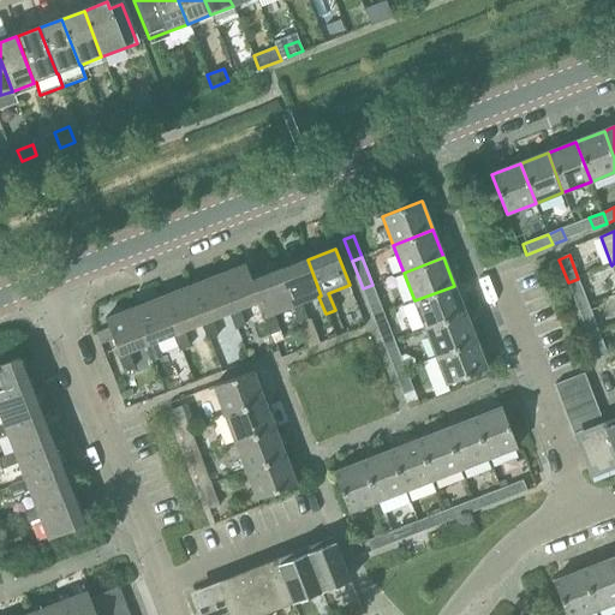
[(308,260),(279,270),(293,308),(291,308),(297,324),(299,323),(309,348),(320,344),(310,320),(308,321),(300,304),(318,297),(321,296),(308,260)]
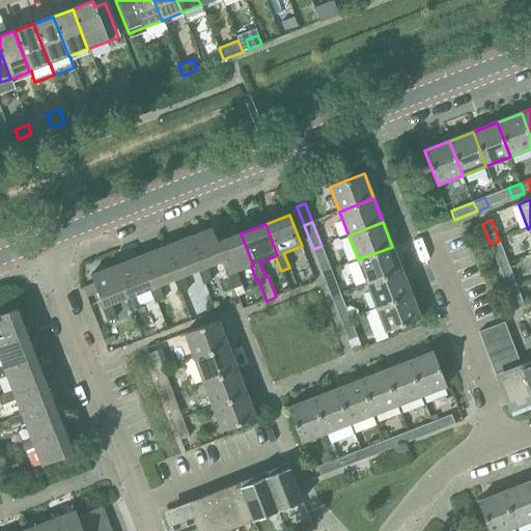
[(213,228),(188,238),(200,270),(198,271),(203,284),(212,281),(206,267),(224,260),(218,242),(213,228)]
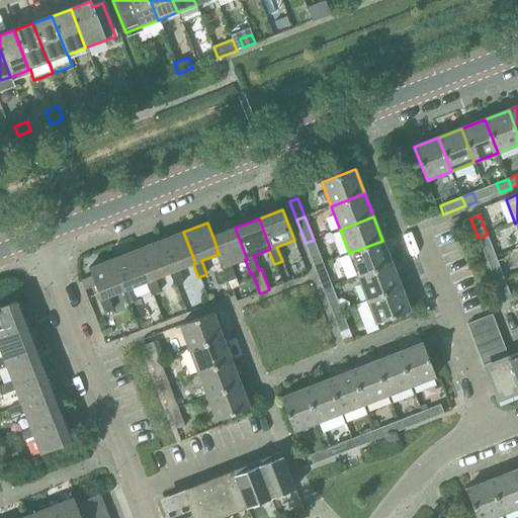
[(235,228),(212,236),(219,254),(224,266),(222,267),(228,281),(236,278),(231,265),(245,259),(247,259),(235,228)]
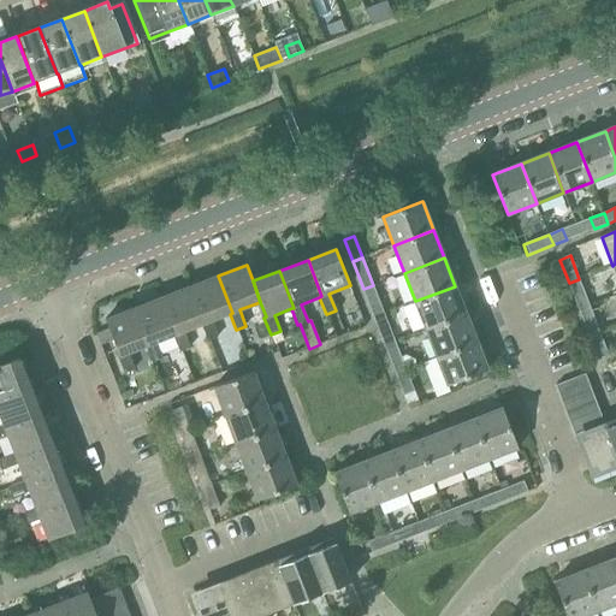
[(218,276),(189,286),(205,324),(202,324),(208,341),(218,337),(212,320),(230,314),(232,313),(218,276)]
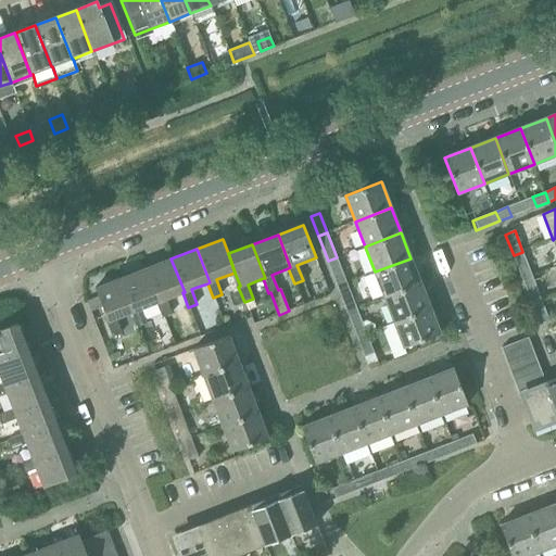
[(522,252),(514,255),(518,268),(528,264),(522,252)]
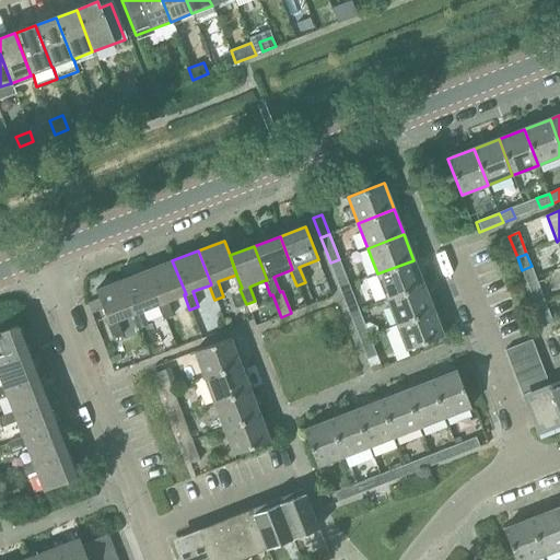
[(340,288),(349,284),(339,259),(330,263),(340,288)]
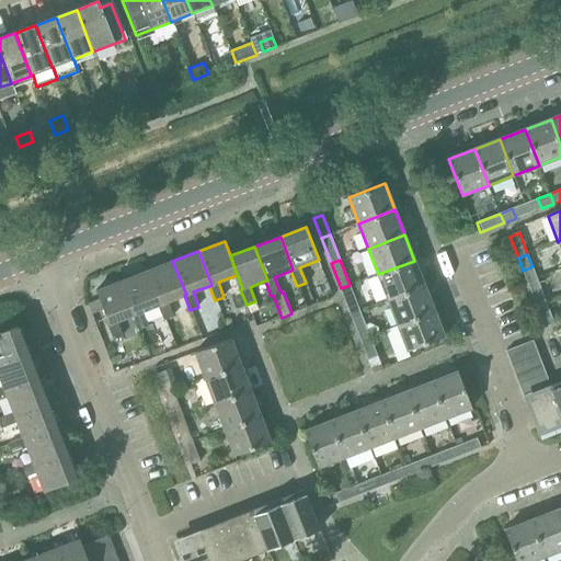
[(172,261),(148,271),(161,304),(158,305),(164,320),(165,320),(173,317),(168,301),(184,295),(186,295),(172,261)]
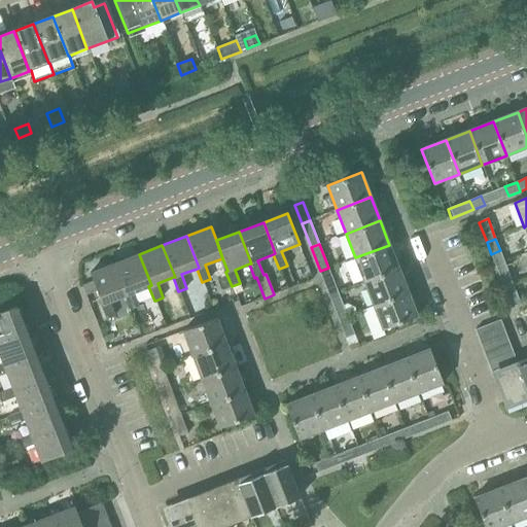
[(389,245),(355,257),(364,282),(398,269),(389,245)]
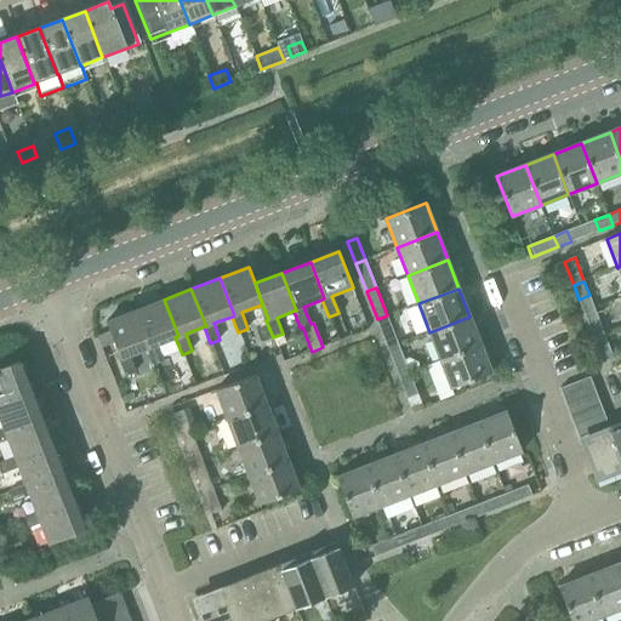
[(164,300),(135,311),(149,347),(147,348),(154,365),(164,362),(157,345),(175,337),(178,336),(164,300)]
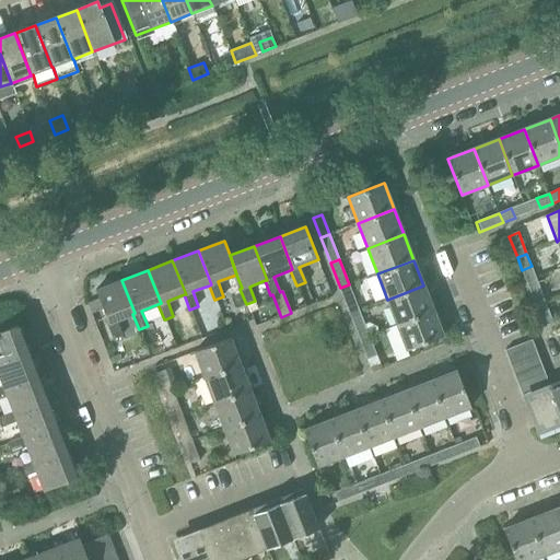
[(121,280),(96,290),(108,323),(107,324),(113,339),(123,336),(117,319),(132,314),(135,313),(121,280)]
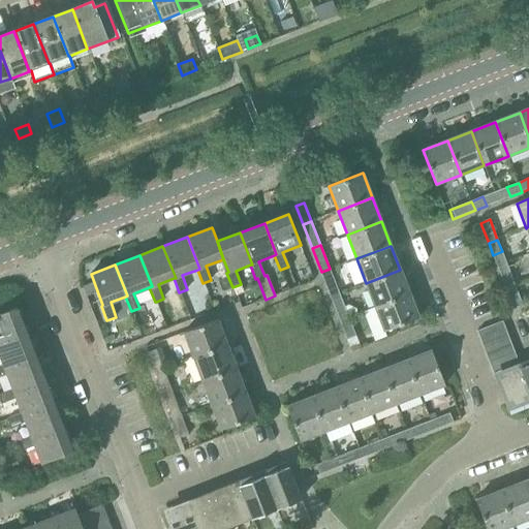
[(331,297),(340,293),(330,269),(321,272),(331,297)]
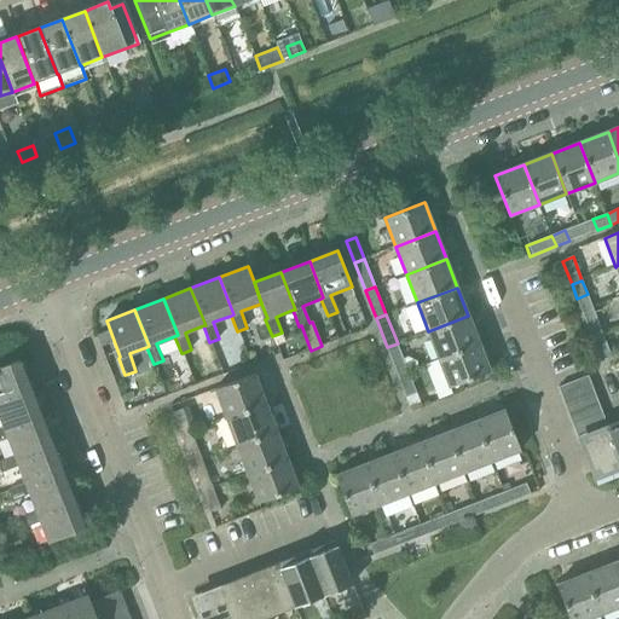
[(468,316),(428,331),(439,358),(479,343),(468,316)]
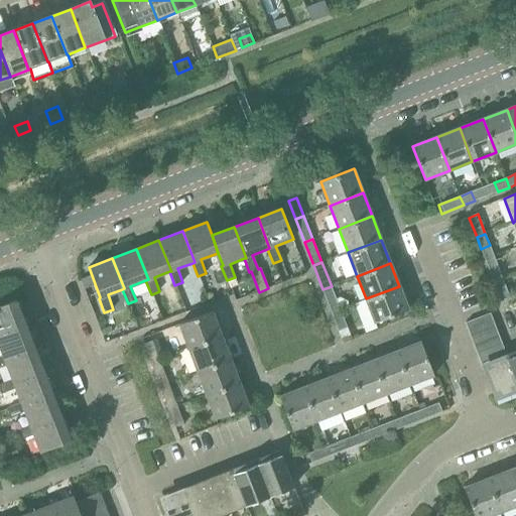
[(499,268),(490,272),(495,283),(503,280),(499,268)]
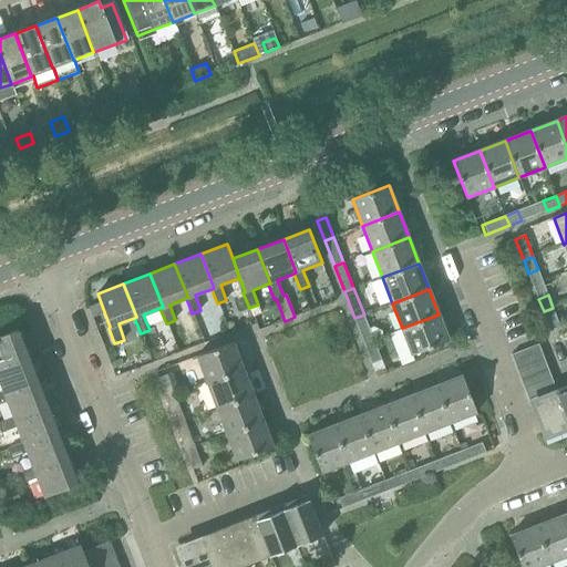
[(100,302),(90,307),(93,318),(104,313),(100,302)]
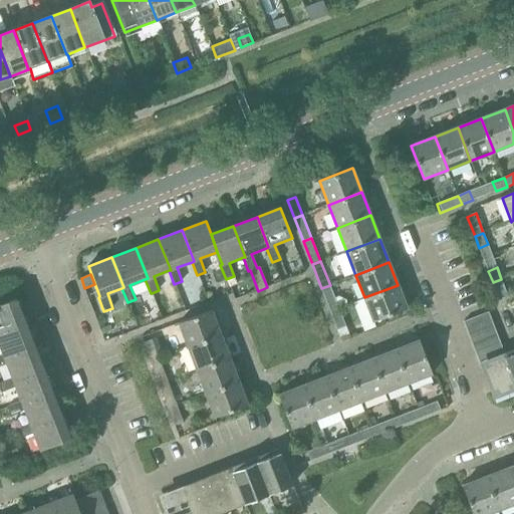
[(501,279),(493,282),(500,300),(508,297),(501,279)]
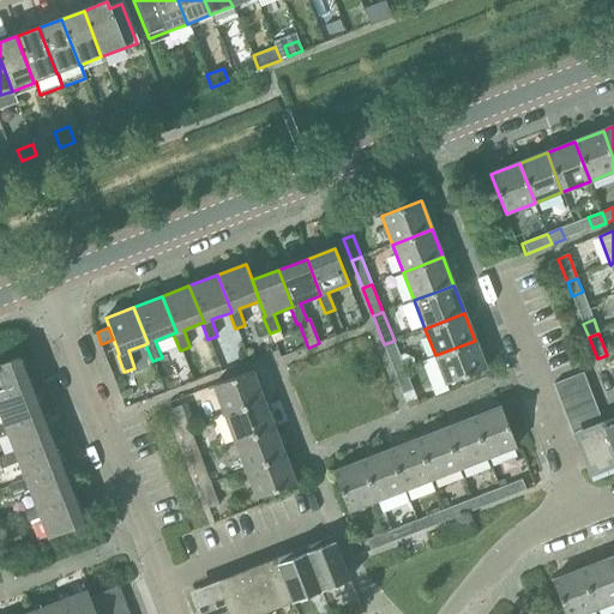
[(395,372),(404,368),(395,341),(384,344),(395,372)]
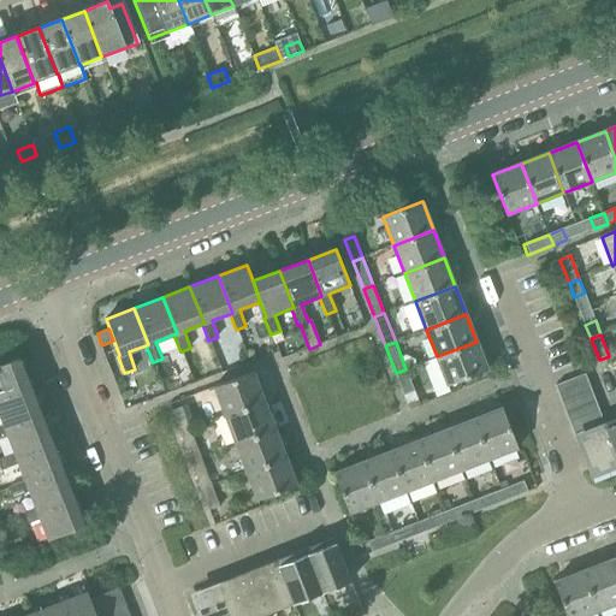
[(477,342),(437,356),(449,386),(451,392),(462,389),(460,381),(489,371),(477,342)]
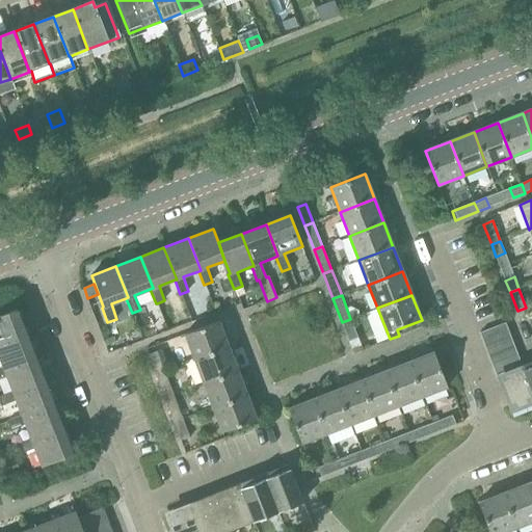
[(0,343),(26,333),(17,309),(0,315),(0,343)]
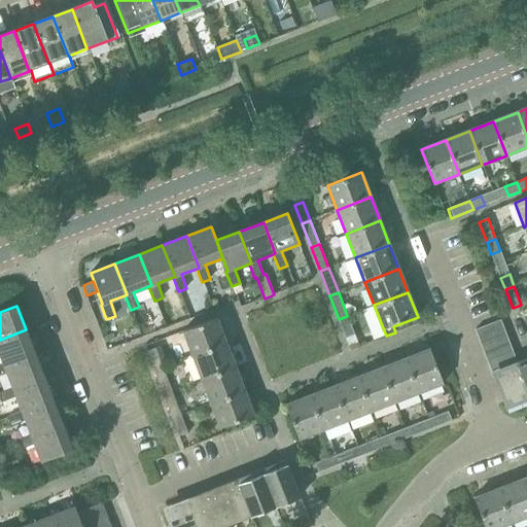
[(347,316),(339,319),(346,338),(354,335),(347,316)]
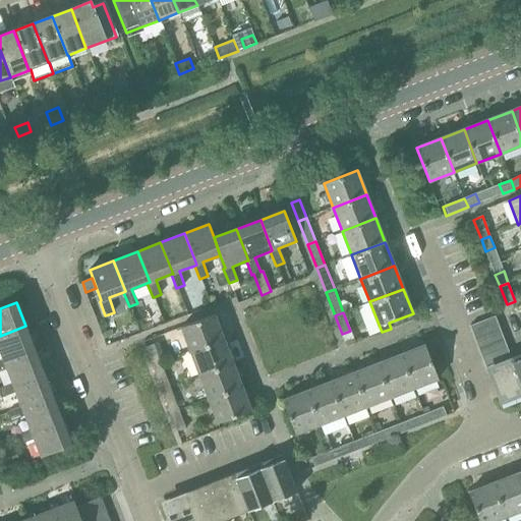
[(190,352),(223,339),(215,315),(181,328),(190,352)]
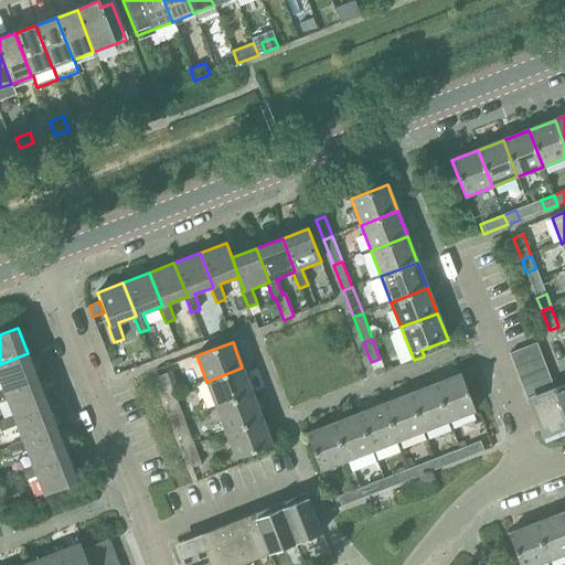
[(514,366),(541,355),(536,343),(510,353),(514,366)]
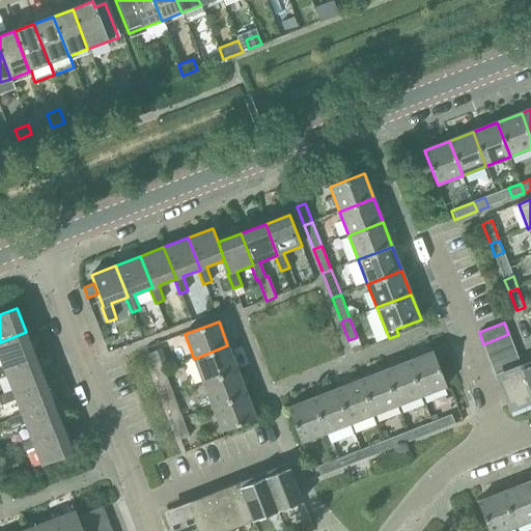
[(0,358),(3,367),(4,369),(35,357),(26,332),(0,342),(0,358)]
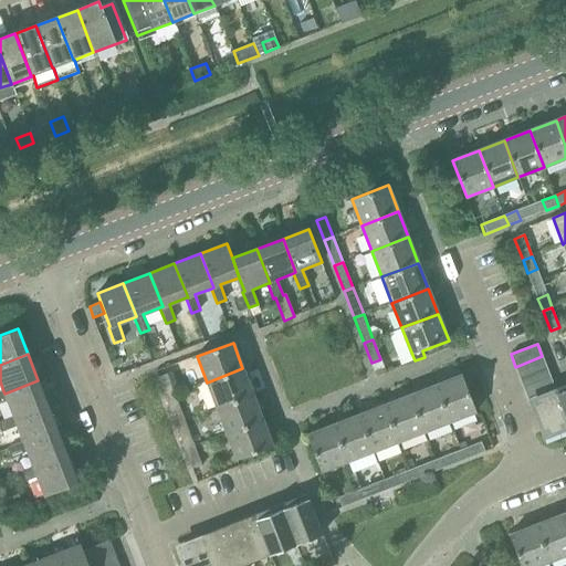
[(520,379),(546,369),(542,356),(515,367),(520,379)]
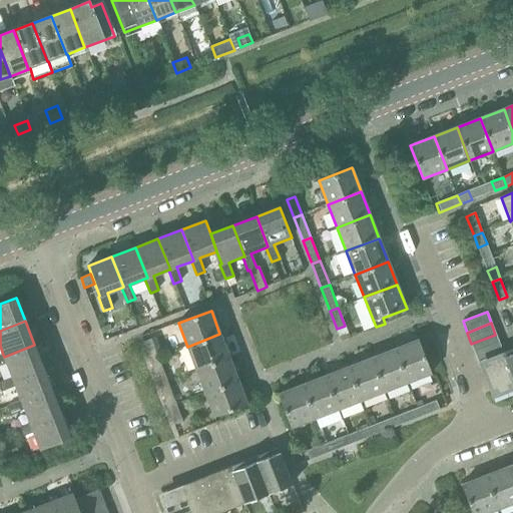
[(195,370),(228,357),(219,334),(187,347),(195,370)]
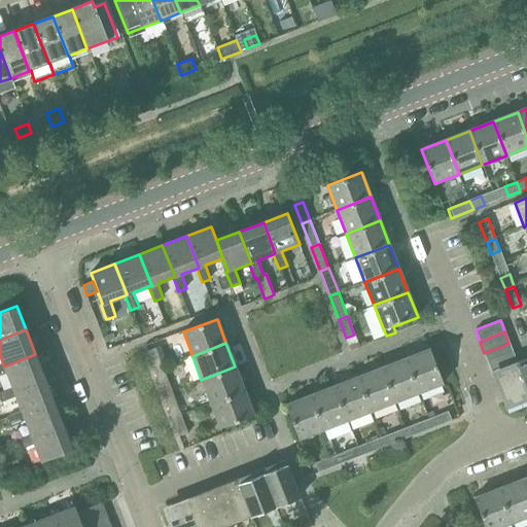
[(484,353),(489,365),(514,356),(508,344),(484,353)]
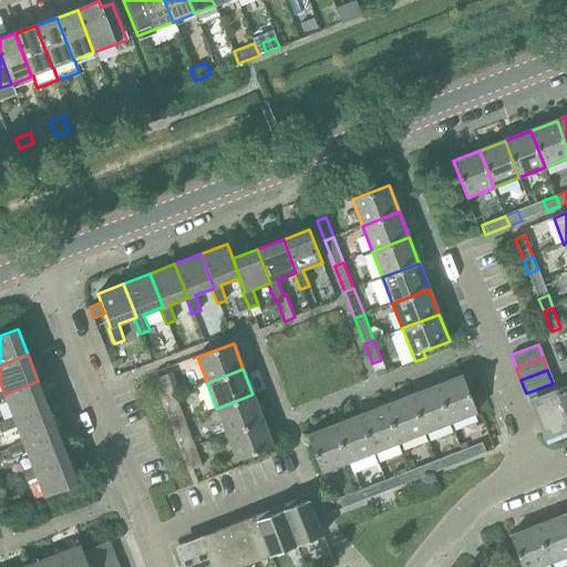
[(166,398),(175,394),(167,374),(158,378),(166,398)]
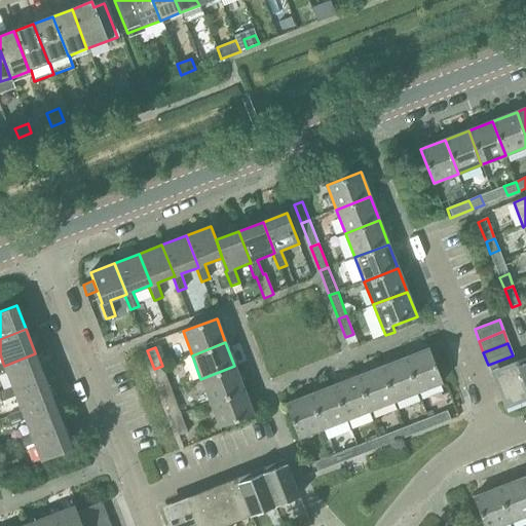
[(405,359),(417,392),(442,383),(428,349),(405,359)]
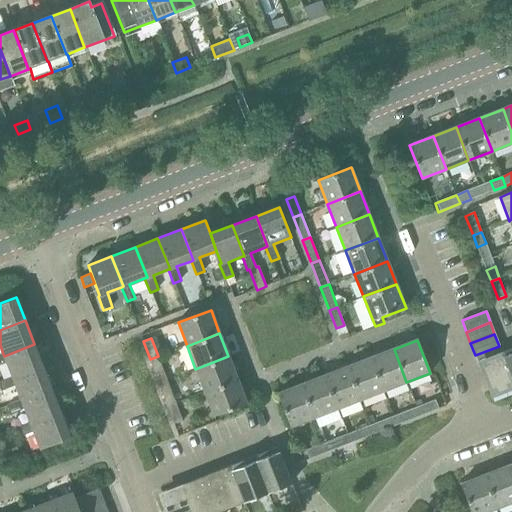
[(3,354),(0,355),(0,364),(6,363),(12,377),(13,379),(43,367),(34,344),(4,356),(3,354)]
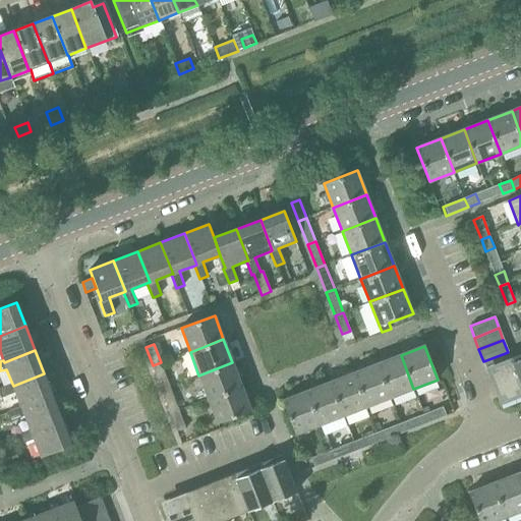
[(483,361),(487,372),(512,363),(508,352),(483,361)]
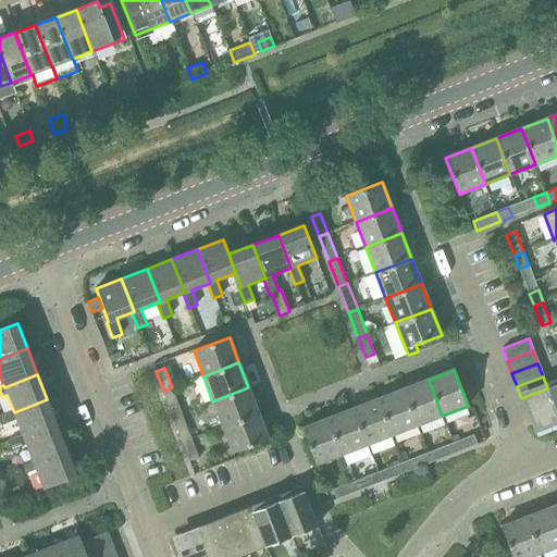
[(418,425),(442,416),(429,380),(404,390),(418,425)]
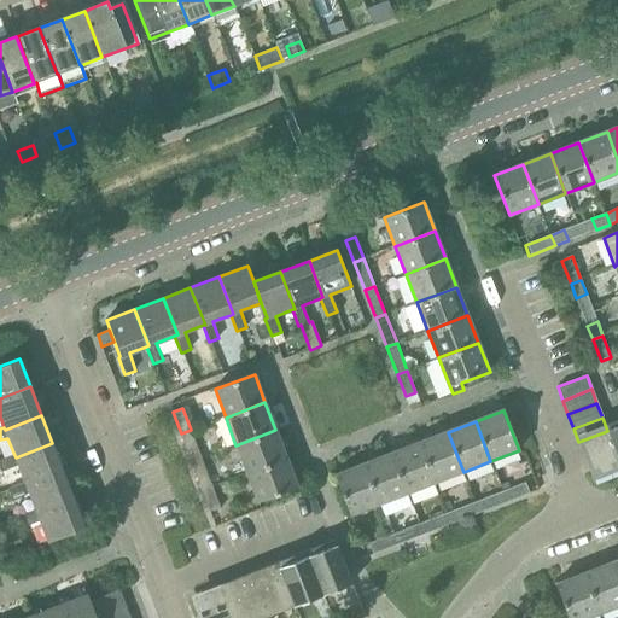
[(617,426),(607,431),(617,458),(617,426)]
